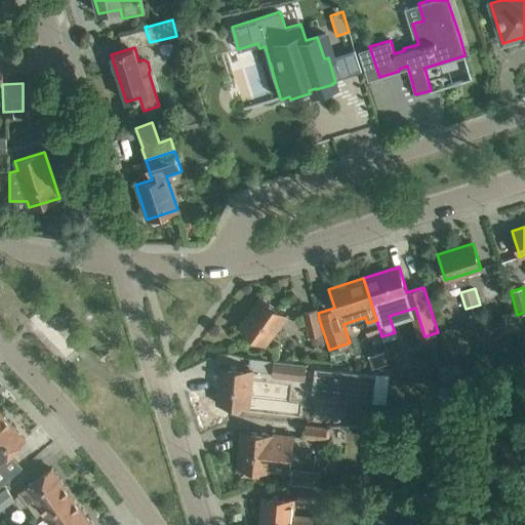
[(286,315),(260,296),(239,326),(265,345),(286,315)]
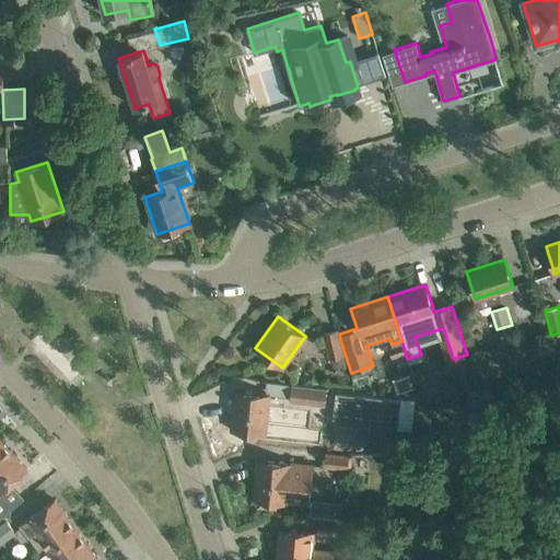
[(338,330),(321,334),(327,362),(345,358),(340,340),(339,334),(338,330)]
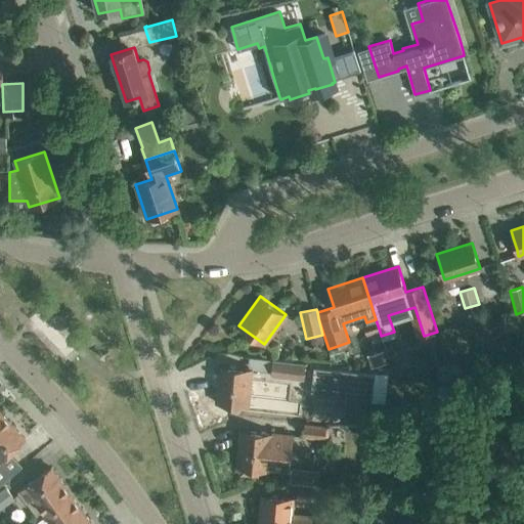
[(366,322),(364,322),(368,336),(369,335),(372,342),(382,339),(381,336),(380,332),(376,319),(366,322)]
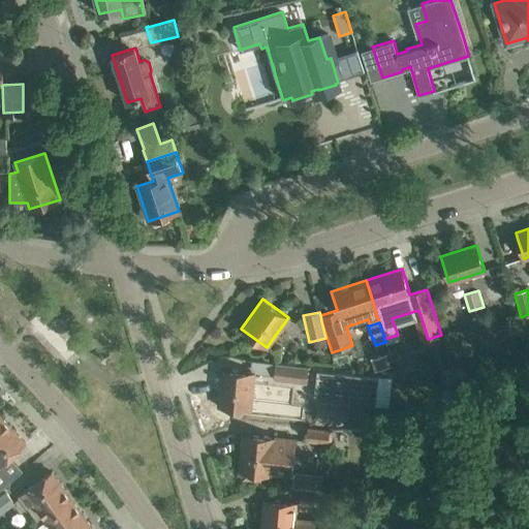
[(389,366),(385,354),(372,358),(375,370),(389,366)]
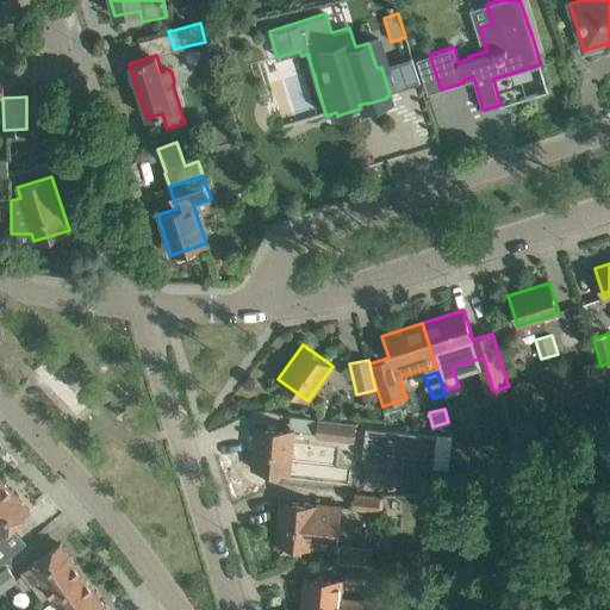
[(355,422),(317,417),(316,436),(354,441),(355,422)]
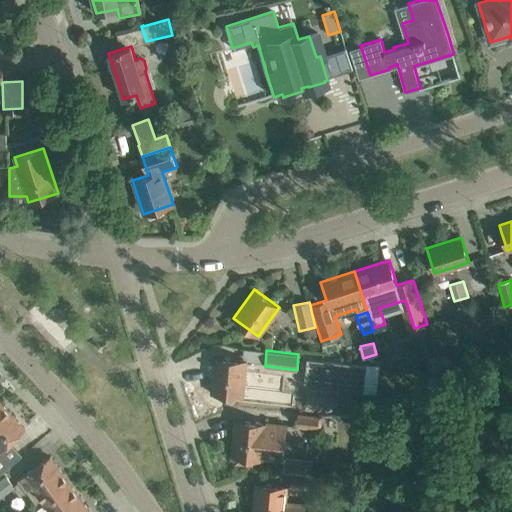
[(429,359),(433,373),(442,370),(438,356),(429,359)]
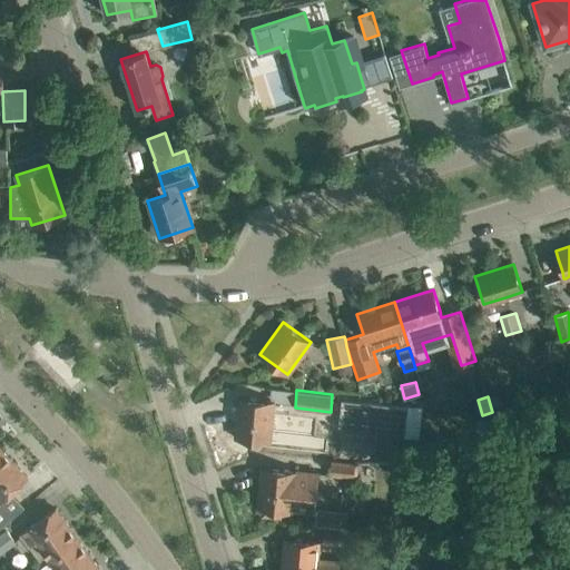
[(274,401),(239,397),(235,438),(269,441),(274,401)]
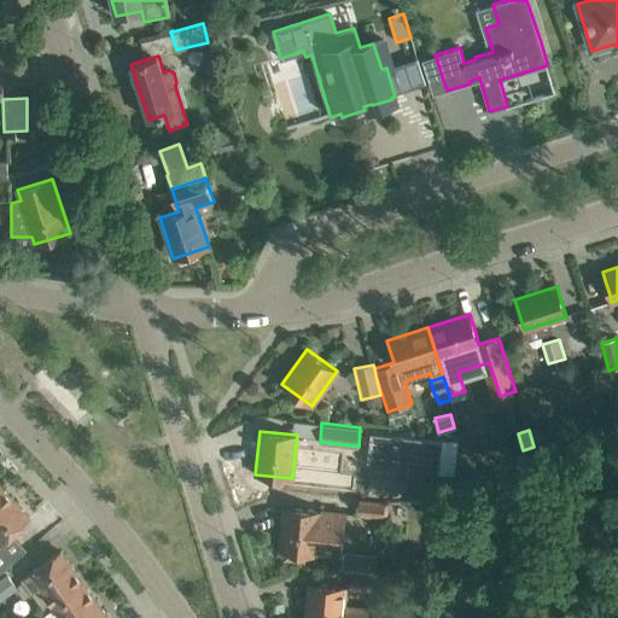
[(369,433),(367,462),(439,470),(443,441),(369,433)]
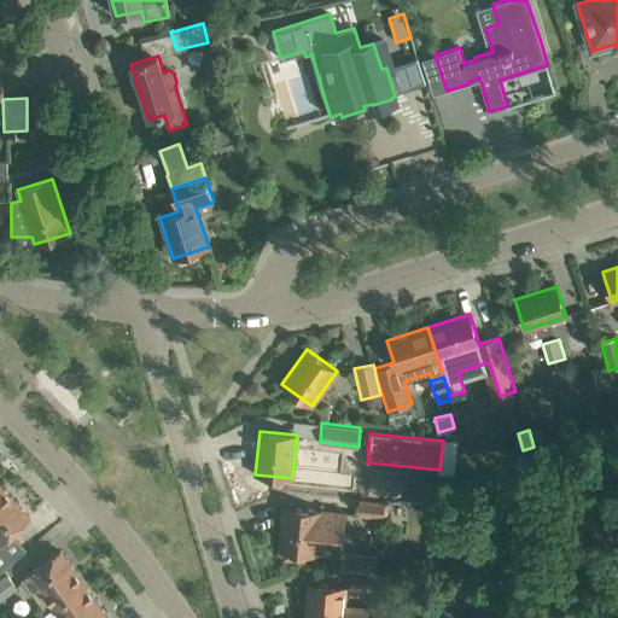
[(0,546),(10,536),(12,534),(30,517),(1,487),(0,488),(0,546)]
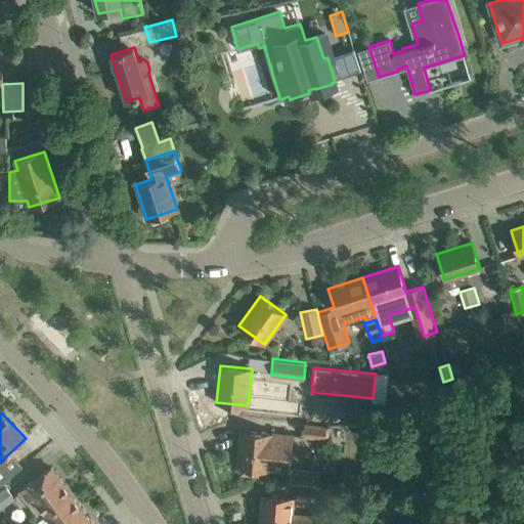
[(304,436),(325,438),(326,426),(305,424),(304,436)]
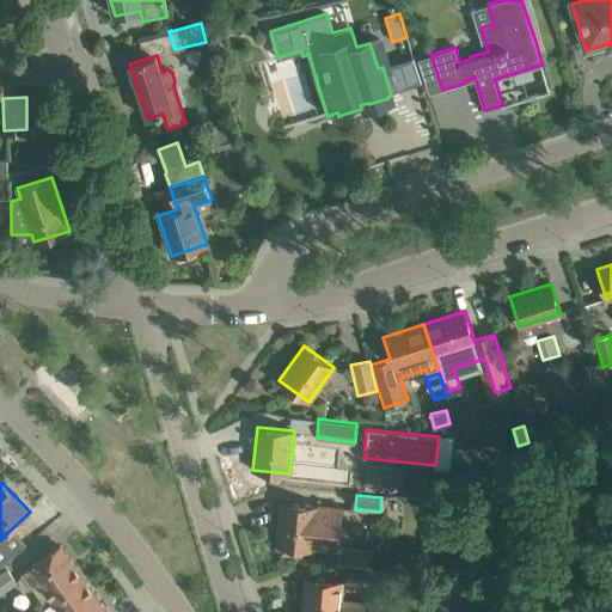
[(281,545),(283,545),(282,552),(301,554),(301,548),(314,549),(314,546),(338,549),(342,508),(305,505),(281,502),(277,545),(281,545)]
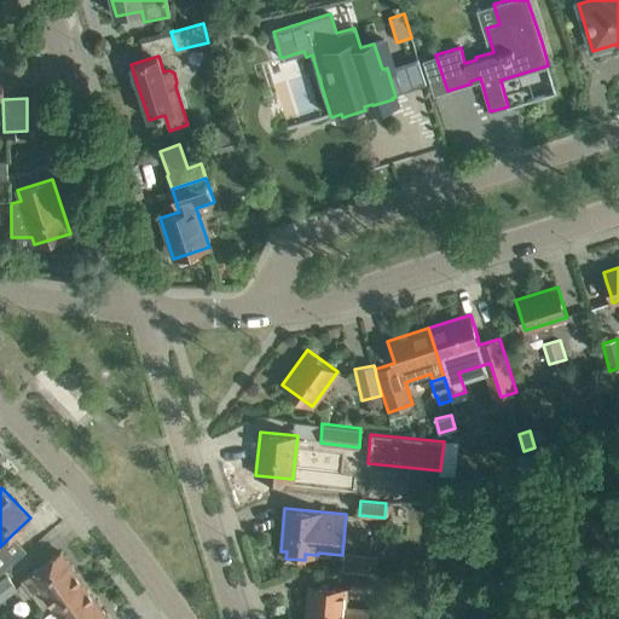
[(61,551),(23,579),(33,594),(41,588),(56,607),(85,585),(61,551)]
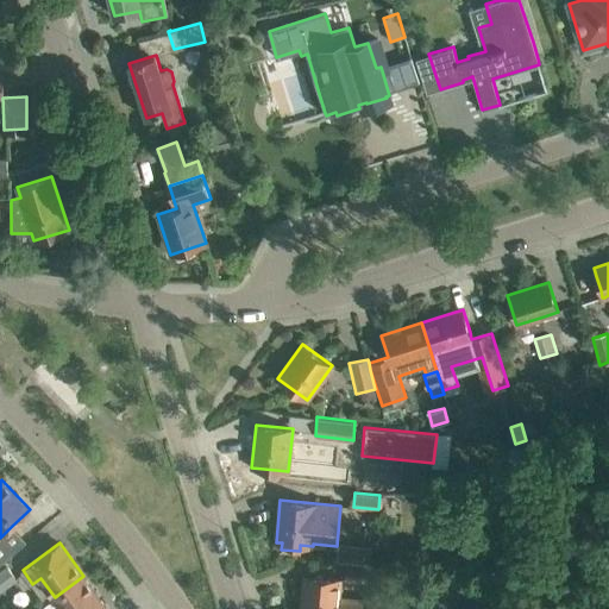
[(338,542),(337,560),(369,564),(371,546),(338,542)]
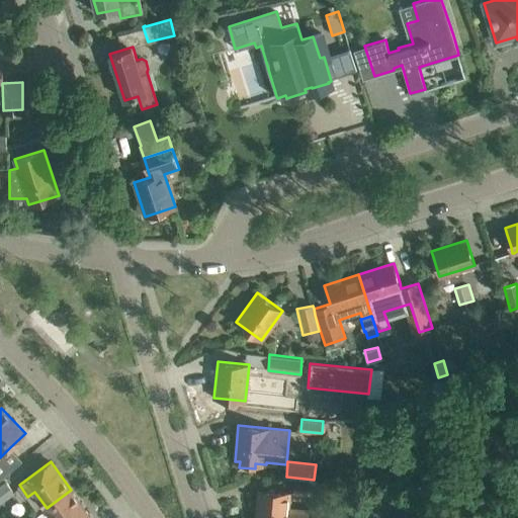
[(321,497),(323,481),(294,479),(293,494),(321,497)]
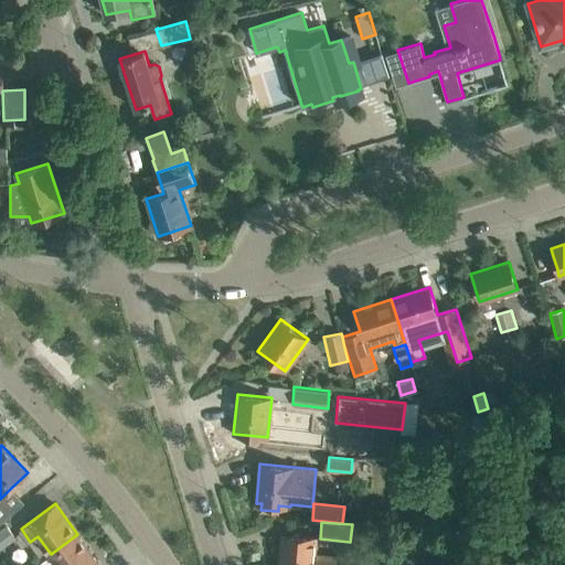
[(0,531),(0,548),(13,541),(4,528),(0,531)]
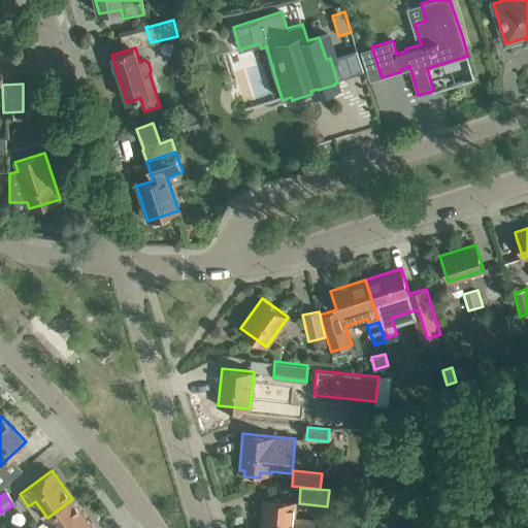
[(296,501),(285,500),(264,498),(260,527),(322,527),(324,519),(294,516),(296,501)]
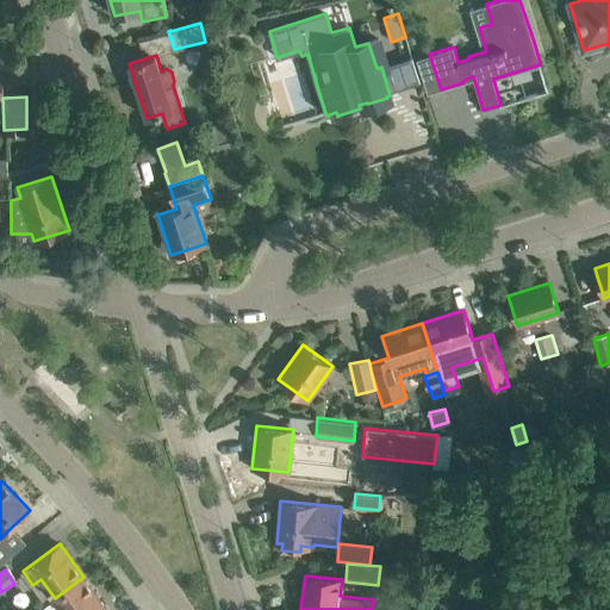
[(55,598),(63,609),(107,609),(83,577),(55,598)]
